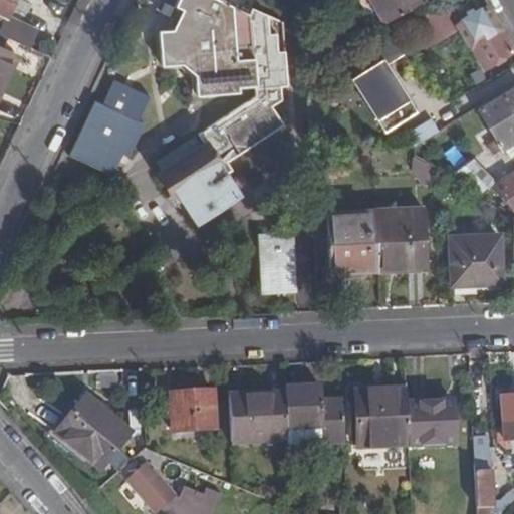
[(0,25),(0,34),(26,47),(34,28),(5,15),(12,0),(0,0),(0,21),(1,23),(0,25)]
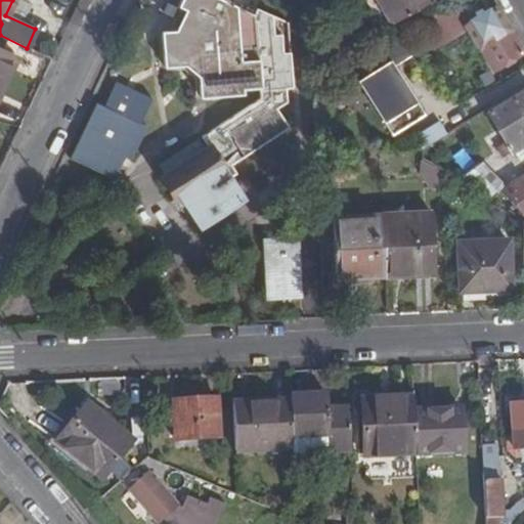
[(221,0),(180,0),(165,31),(162,31),(165,64),(186,63),(200,76),(201,96),(243,93),(242,88),(259,87),(261,87),(256,16),(221,0)]
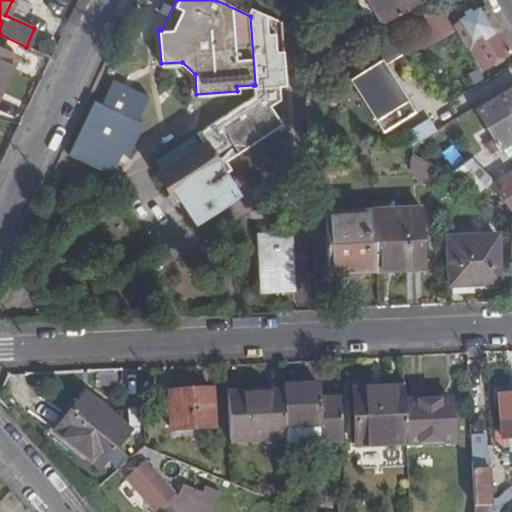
[(368,0),(383,23),(419,0),(368,0)]
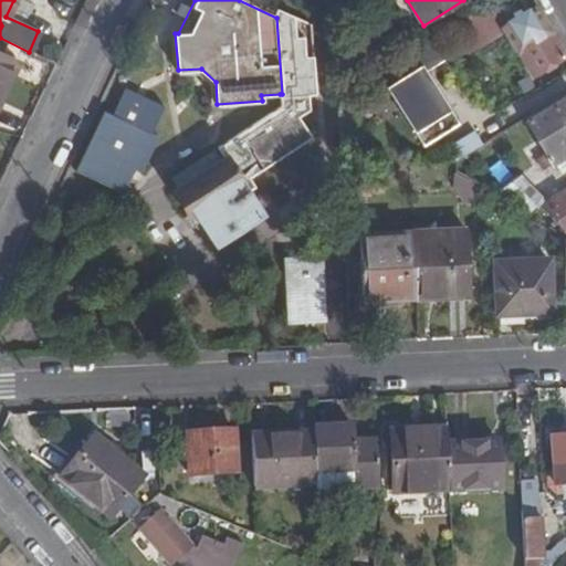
[(565,58),(530,0),(494,0),(488,4),(490,8),(500,24),(532,77),(565,58)]
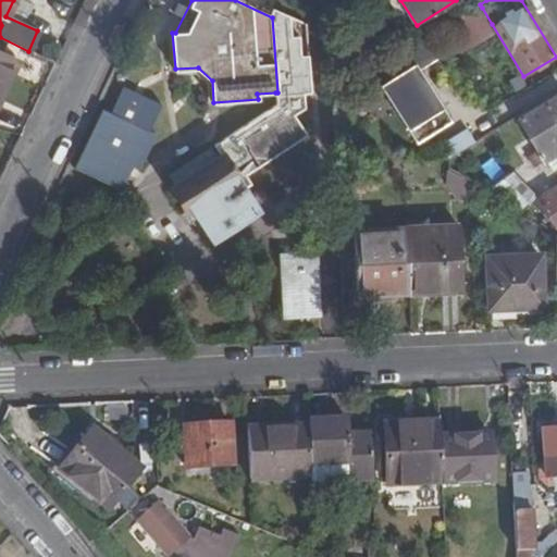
[(492,24),(482,8),(472,13),(483,29),(492,24)]
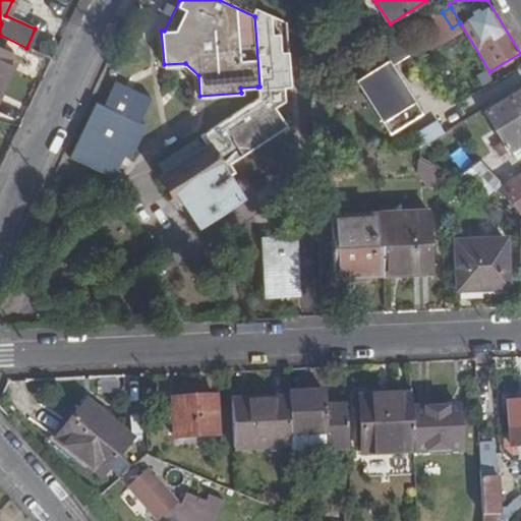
[(257,10),(254,16),(259,87),(257,87),(257,98),(201,136),(208,146),(208,145),(232,181),(239,177),(234,169),(288,133),(276,115),(286,109),(285,96),(292,95),(288,24),(257,10)]
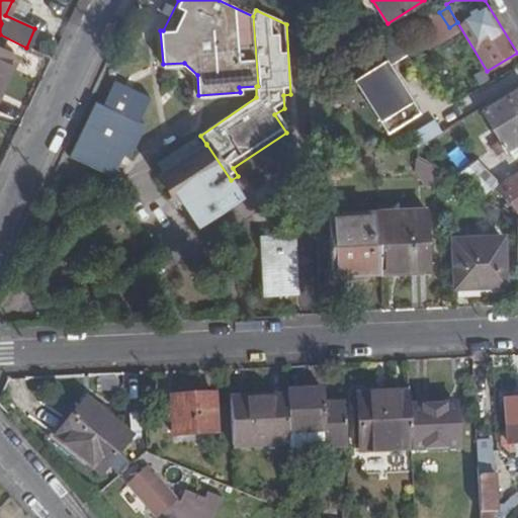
[(377,65),(353,80),(386,134),(419,113),(389,66),(407,55),(395,35),(368,52),(377,65)]
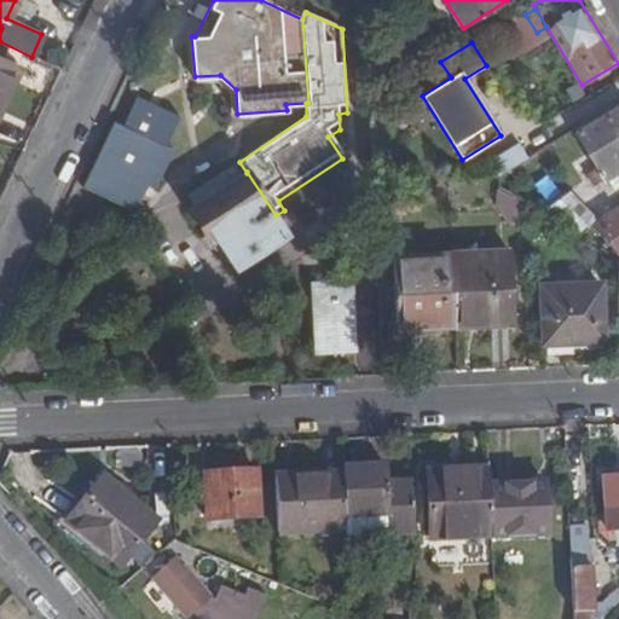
[(18,69),(0,61),(0,91),(3,86),(7,88),(18,69)]
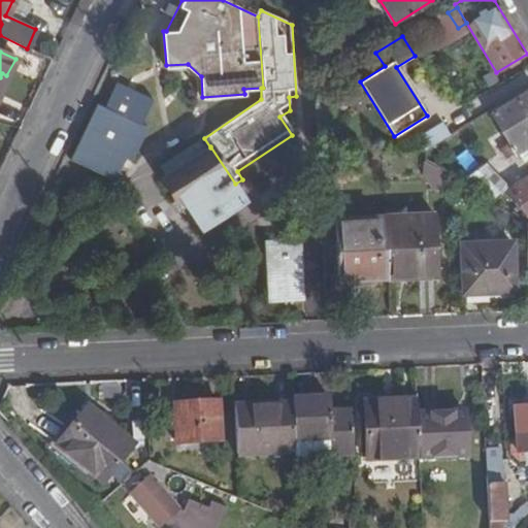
[(95,106),(68,163),(113,184),(124,161),(130,164),(145,130),(139,127),(151,102),(116,86),(104,110),(95,106)]
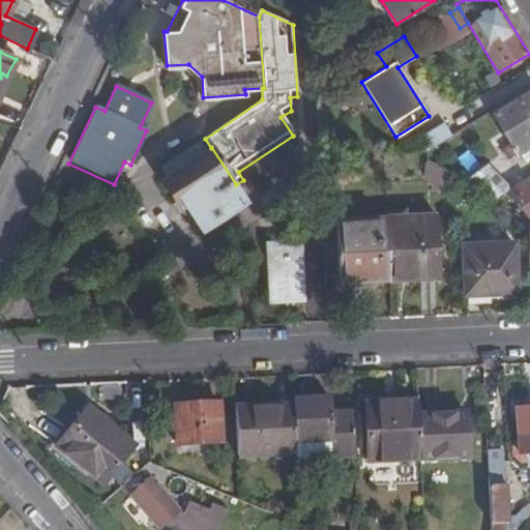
[(529,88),(493,111),(512,144),(502,150),(507,158),(527,147),(529,150),(529,88)]
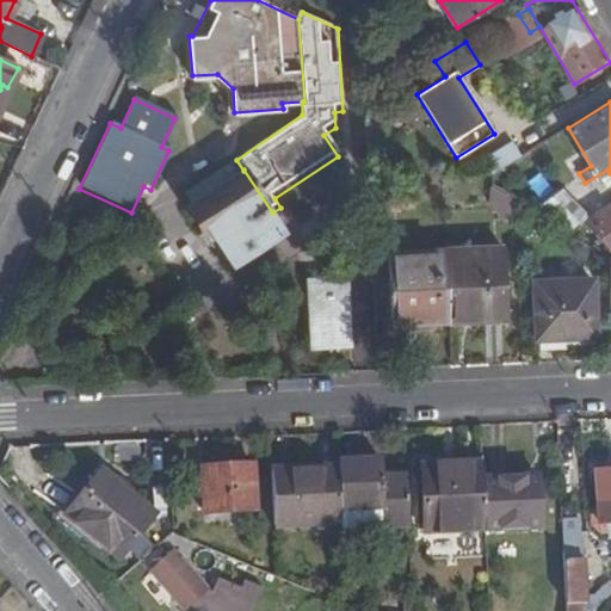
[(491,173),(493,173),(522,156),(513,142),(489,156),(491,173)]
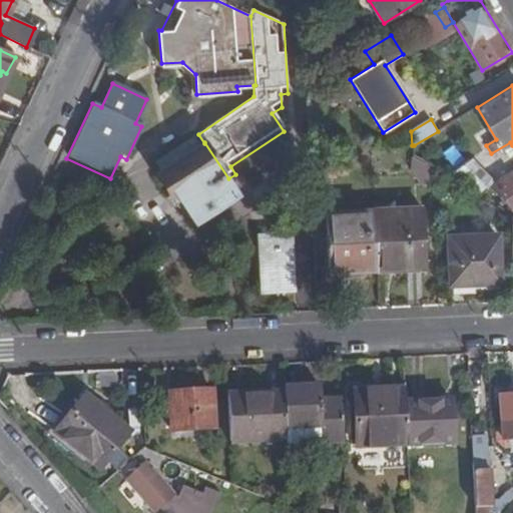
[(162,170),(198,146),(193,138),(156,161),(162,170)]
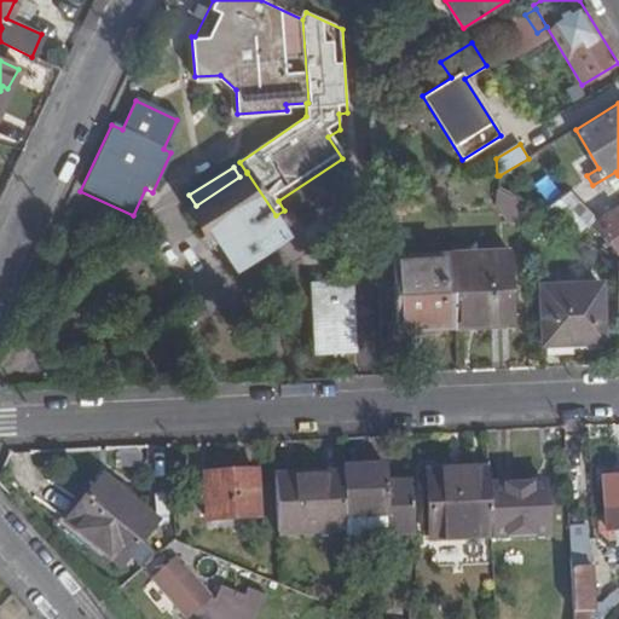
[(213,232),(220,242),(237,265),(287,233),(276,215),(247,172),(247,173),(239,177),(196,206),(190,210),(204,232),(207,236),(213,232)]
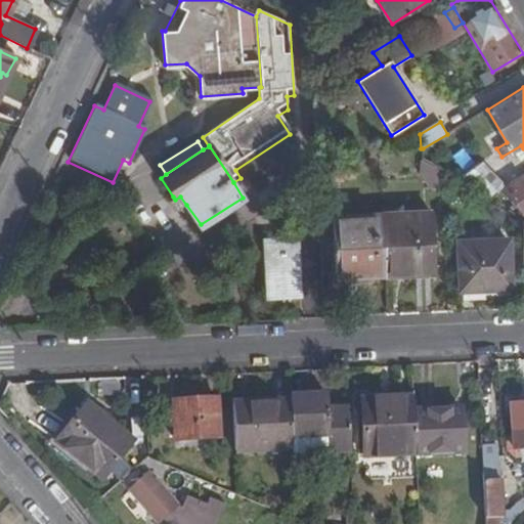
[(430,188),(442,187),(441,172),(422,161),(420,173),(430,188)]
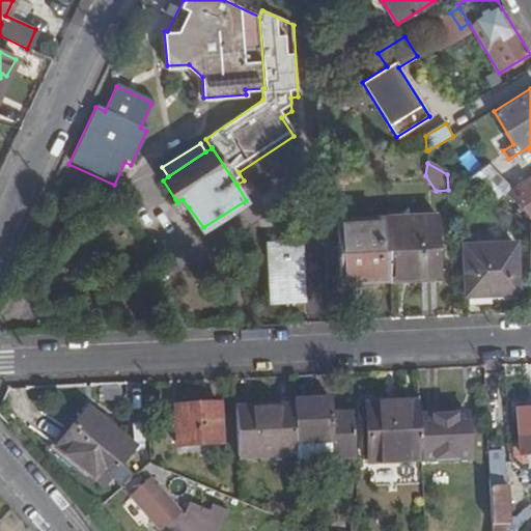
[(488,164),(459,182),(492,201),(498,197),(512,189),(488,164)]
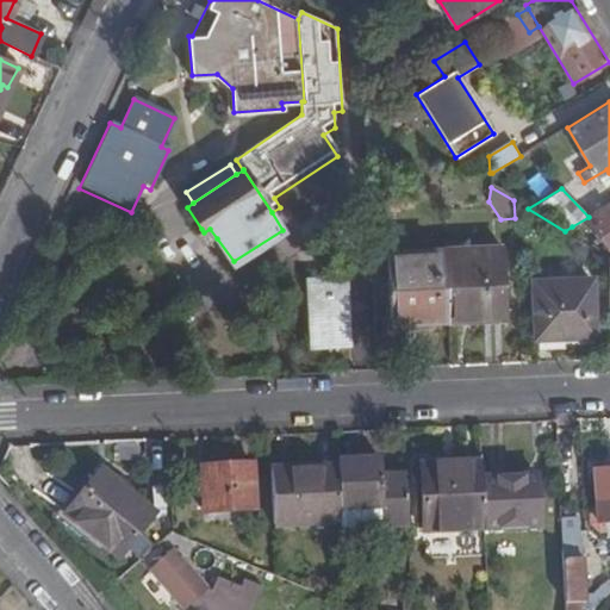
[(589,244),(607,255),(609,253),(609,215),(604,206),(589,217),(601,237),(589,244)]
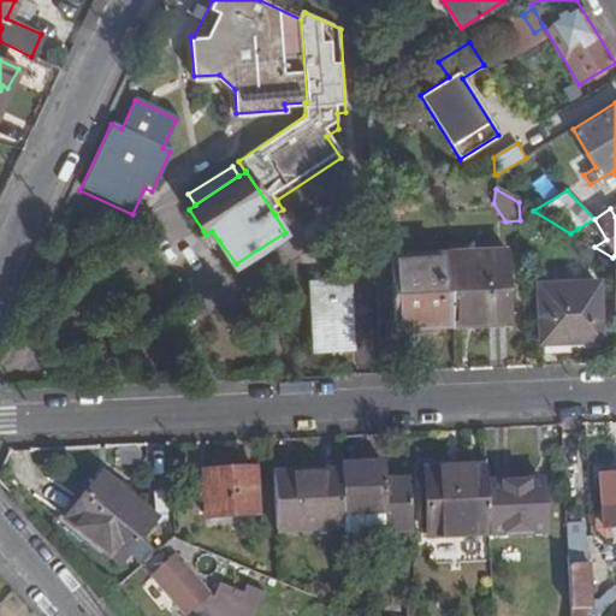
[(578,229),(570,234),(581,240),(584,232),(578,229)]
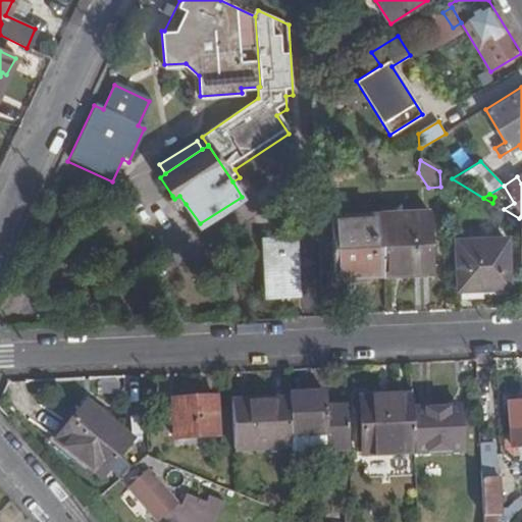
[(177,209),(186,204),(179,196),(174,199),(172,196),(170,198),(177,209)]
